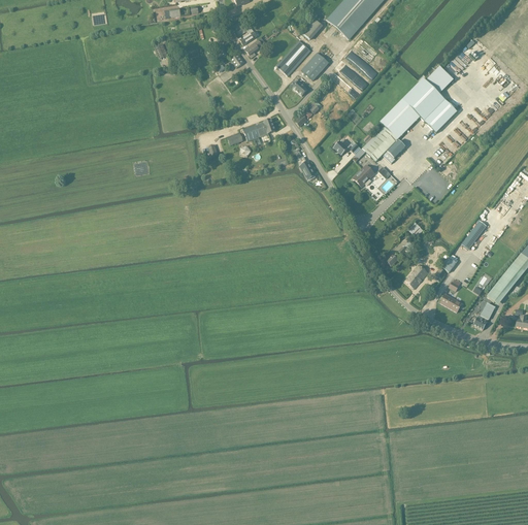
[(341,0),(326,19),(349,39),(383,0),(341,0)]
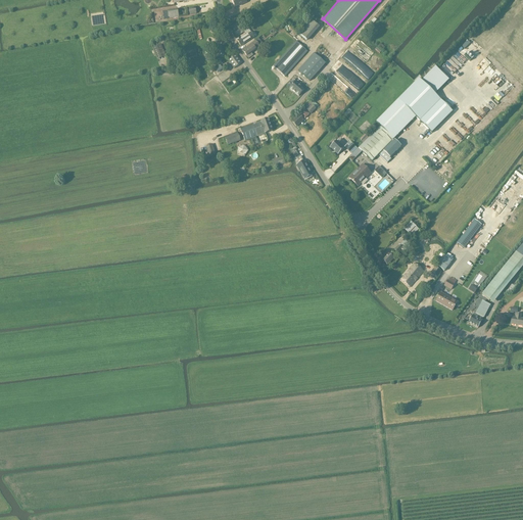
[(169,15),(179,14),(177,7),(168,8),(169,15)]
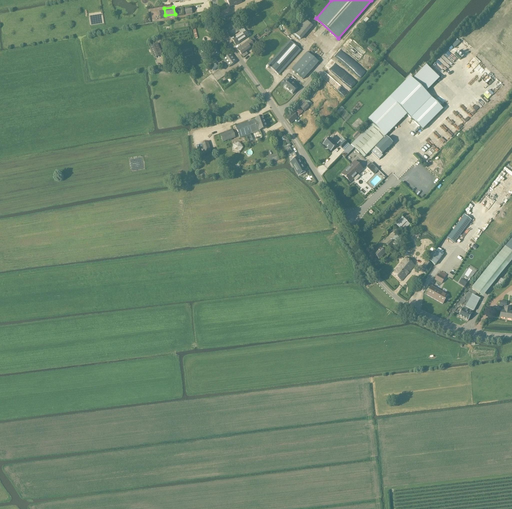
[(241,10),(245,16),(250,13),(246,7),(241,10)]
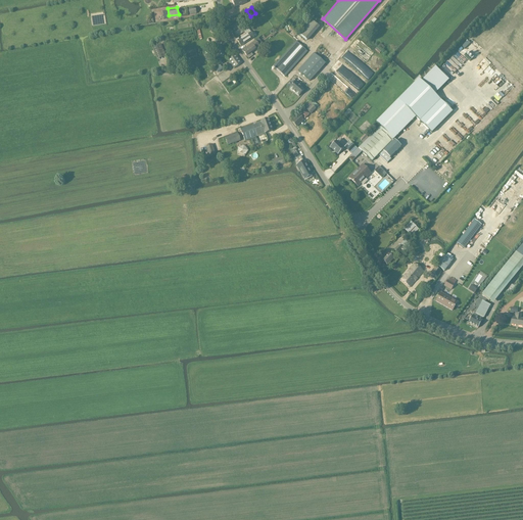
[(503,15),(507,19),(513,13),(509,9),(503,15)]
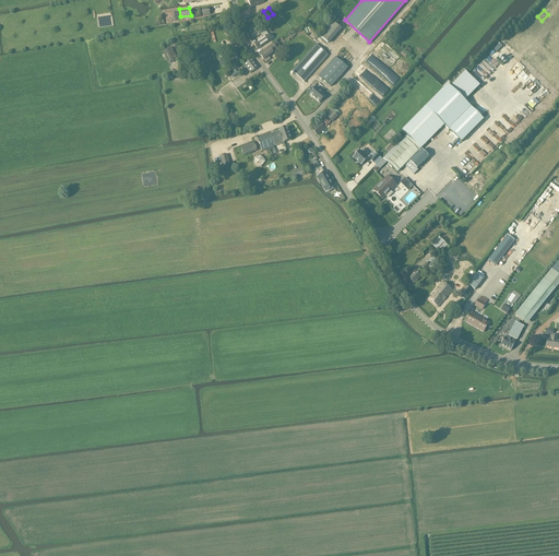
[(333,42),(343,24),(334,19),(323,36),(333,42)]
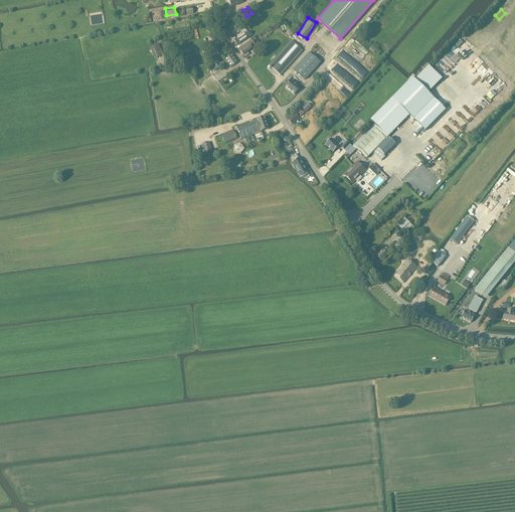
[(235,18),(226,22),(231,33),(239,29),(237,25),(238,24),(235,18)]
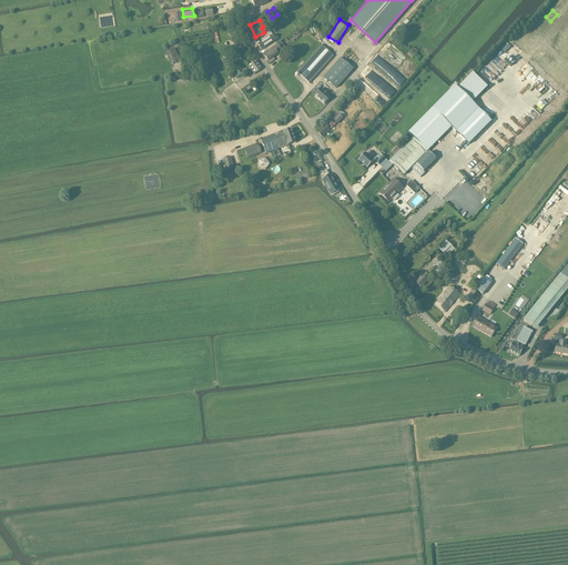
[(257,41),(262,47),(276,38),(267,24),(264,28),(269,34),(267,36),(257,41)]
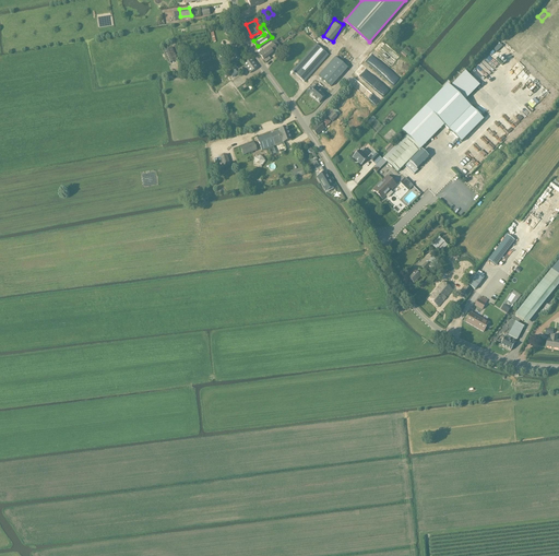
[(552,31),(547,34),(550,40),(556,37),(552,31)]
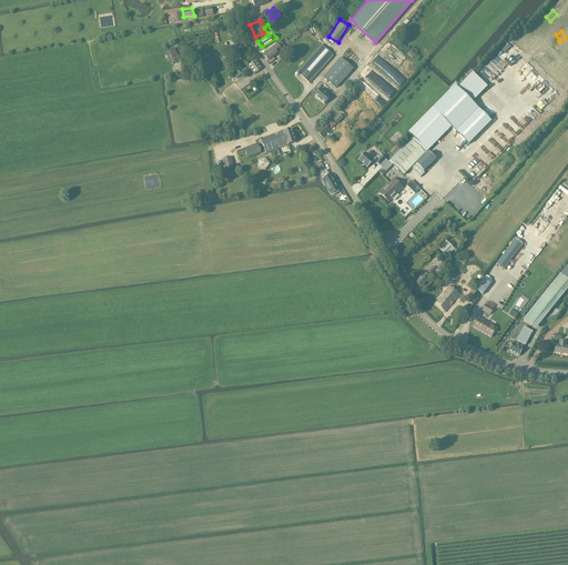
[(277,41),(263,52),(270,61),(274,58),(272,54),(282,48),(277,41)]
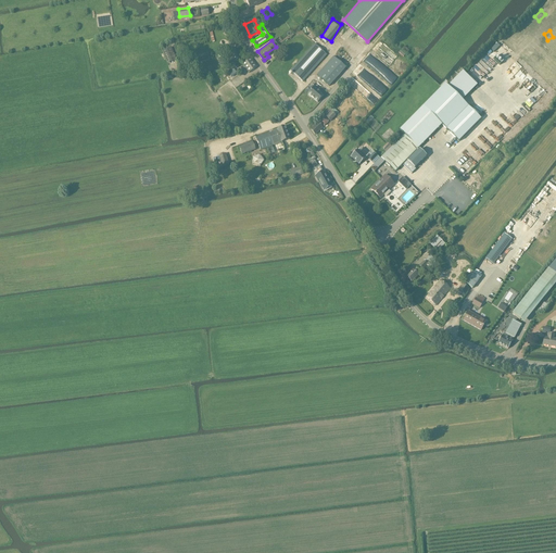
[(303,78),(327,52),(315,41),(291,67),(303,78)]
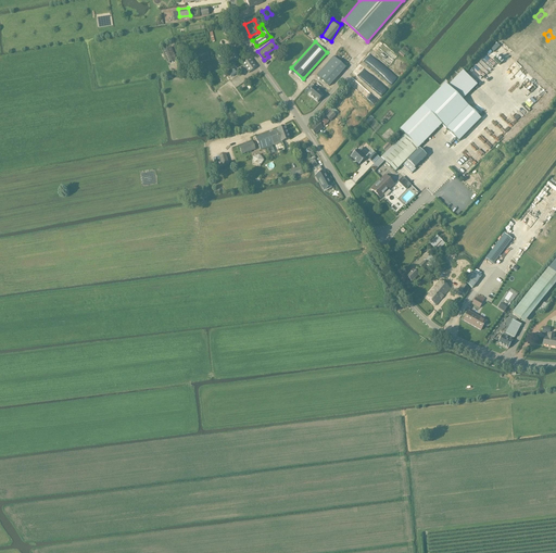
[(167,61),(176,57),(172,45),(163,49),(167,61)]
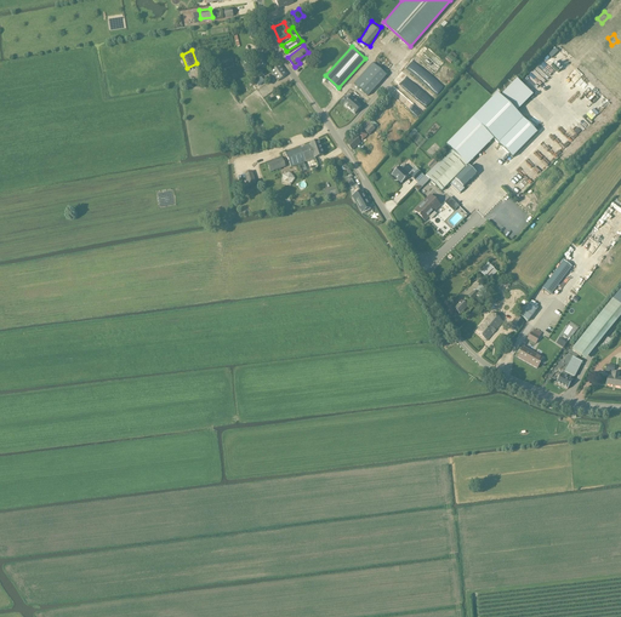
[(255,55),(252,55),(254,60),(256,58),(258,66),(267,63),(263,52),(255,55)]
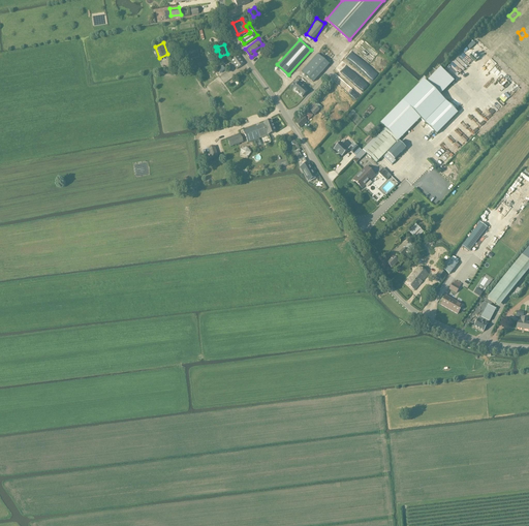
[(179,59),(199,54),(198,48),(177,53),(179,59)]
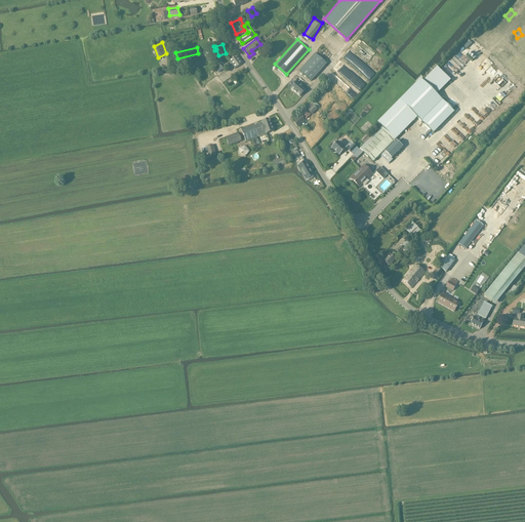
[(371,77),(376,69),(349,48),(342,55),(371,77)]
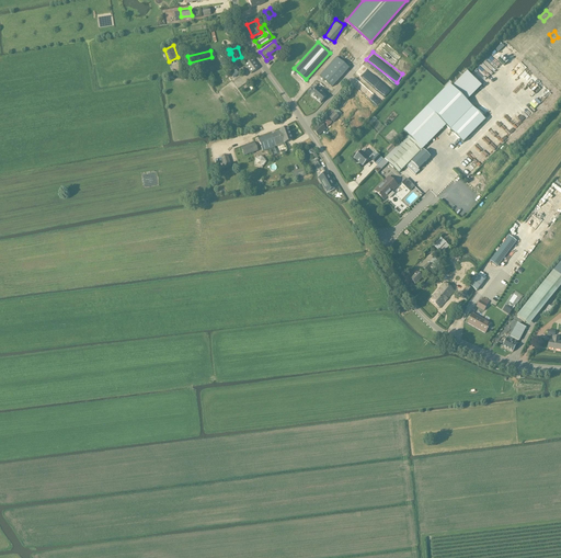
[(494,69),(497,72),(505,64),(492,52),(472,71),(482,80),(494,69)]
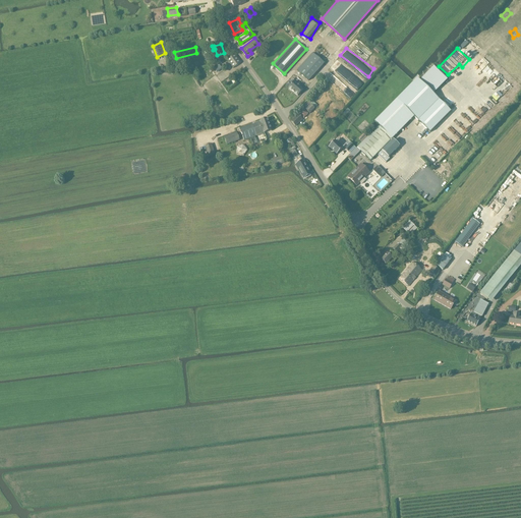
[(312,51),(297,68),(308,78),(324,61),(312,51)]
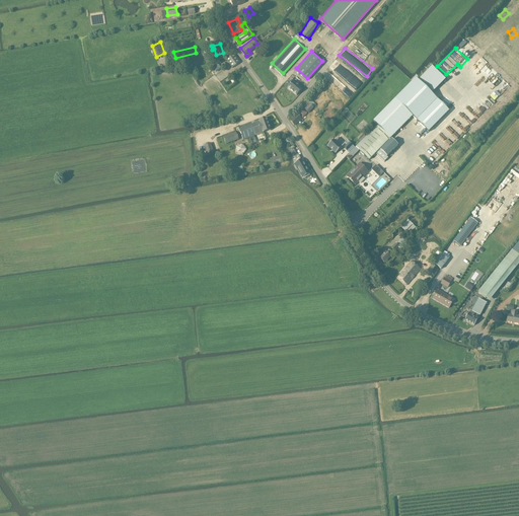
[(232,66),(239,60),(233,52),(226,58),(232,66)]
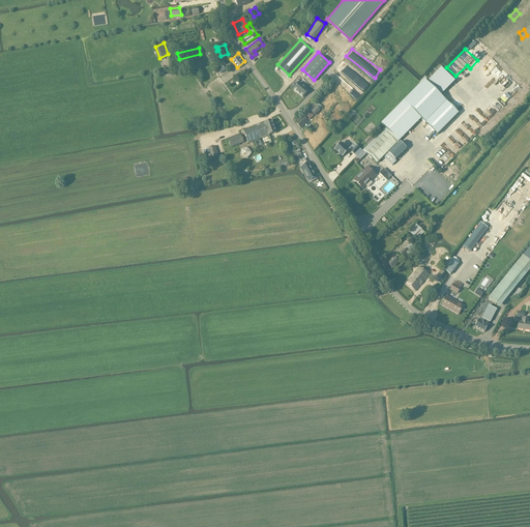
[(344,59),(336,66),(353,81),(360,74),(344,59)]
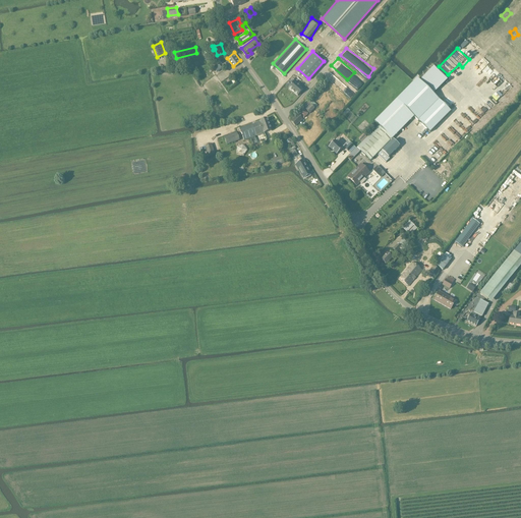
[(480,63),(475,66),(487,84),(494,80),(491,76),(488,78),(485,74),(486,73),(480,63)]
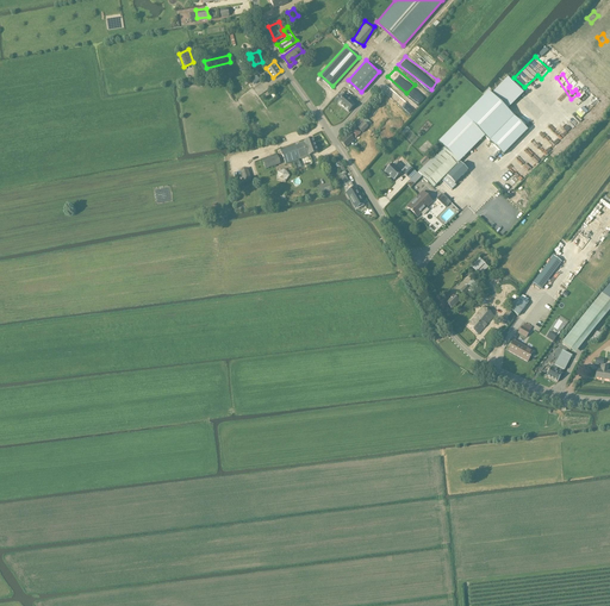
[(508,75),(491,92),(506,107),(523,91),(508,75)]
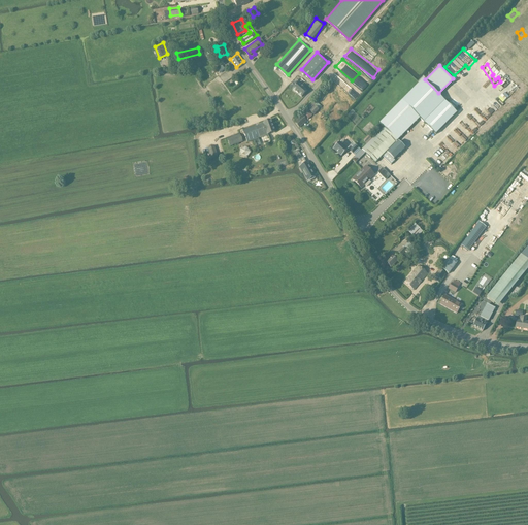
[(423,77),(402,98),(420,116),(424,120),(444,99),(438,93),(425,79),(423,77)]
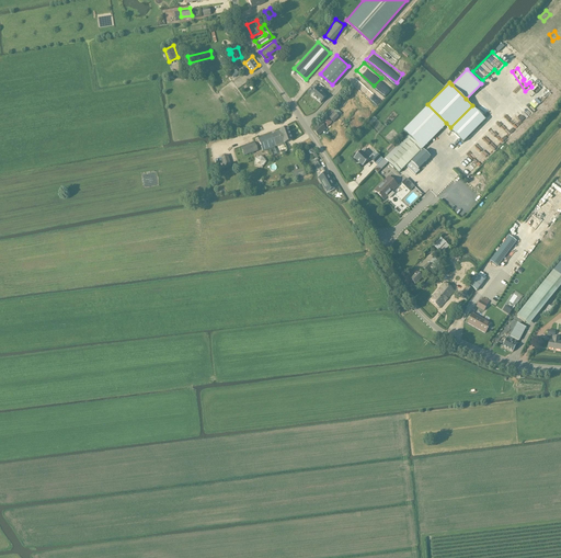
[(317,86),(315,88),(311,92),(320,101),(327,93),(317,86)]
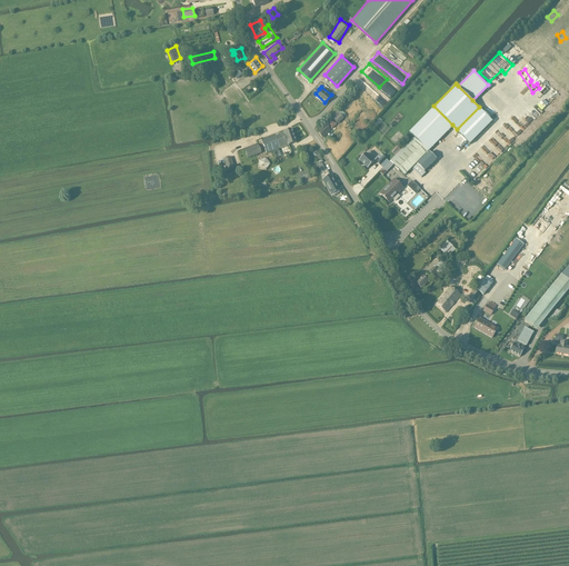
[(543,100),(550,95),(548,92),(547,93),(545,91),(539,96),(543,100)]
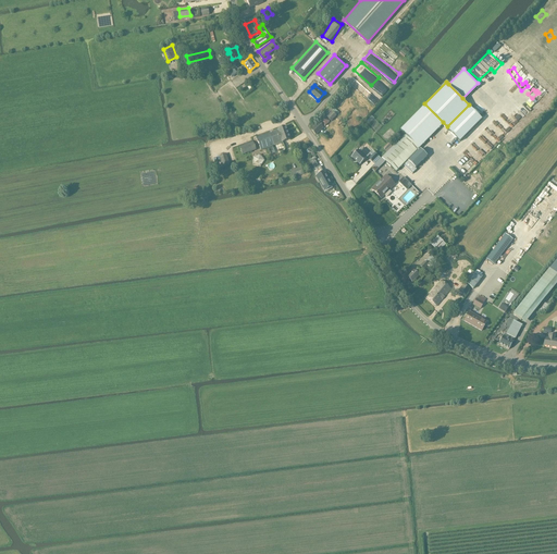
[(405,132),(382,156),(385,158),(396,169),(403,162),(407,158),(419,146),(443,122),(424,103),(400,127),(405,132)]
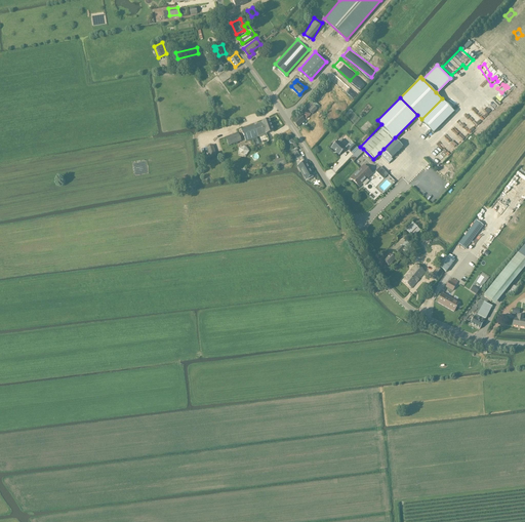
[(314,102),(311,98),(305,105),(313,111),(317,106),(313,103),(314,102)]
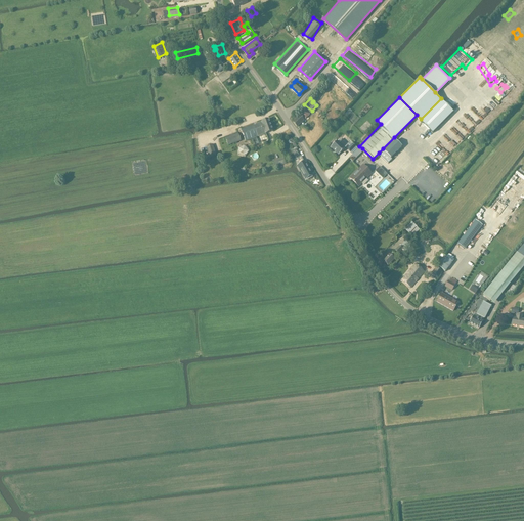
[(441,98),(421,119),(432,131),(453,110),(441,98)]
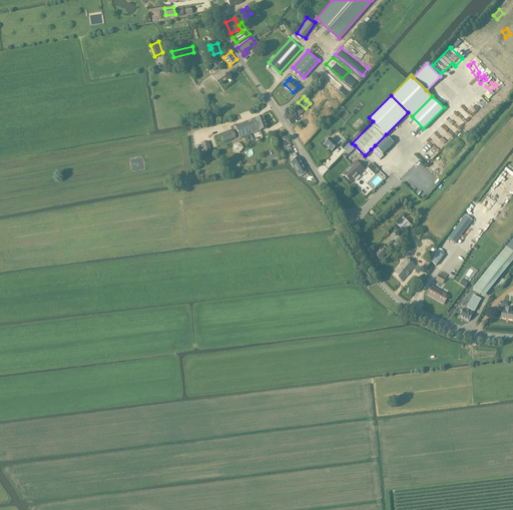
[(291,121),(298,115),(294,110),(287,117),(291,121)]
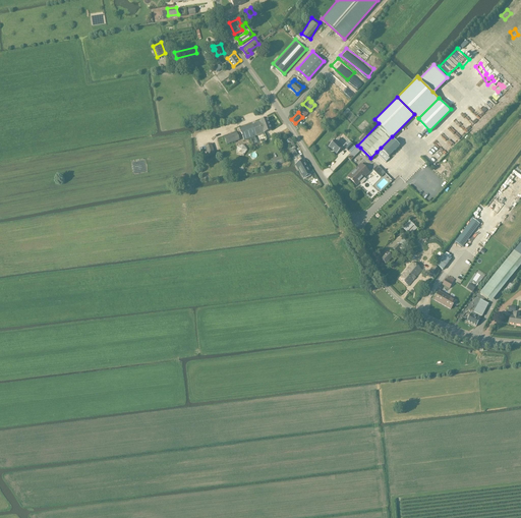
[(249,123),(254,134),(265,130),(271,128),(267,116),(249,123)]
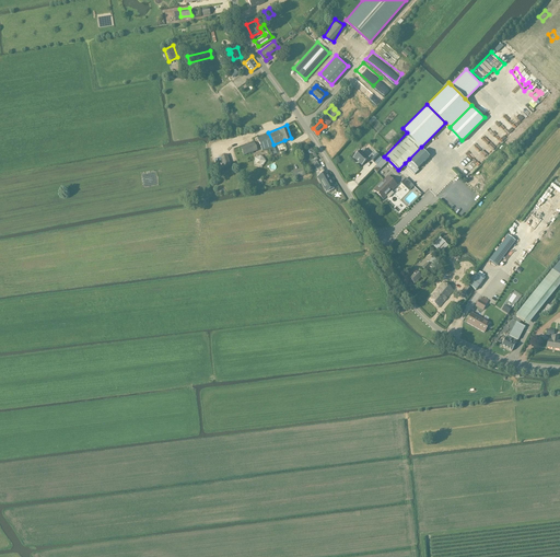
[(263,148),(273,144),(268,132),(258,136),(258,135),(257,135),(263,148)]
